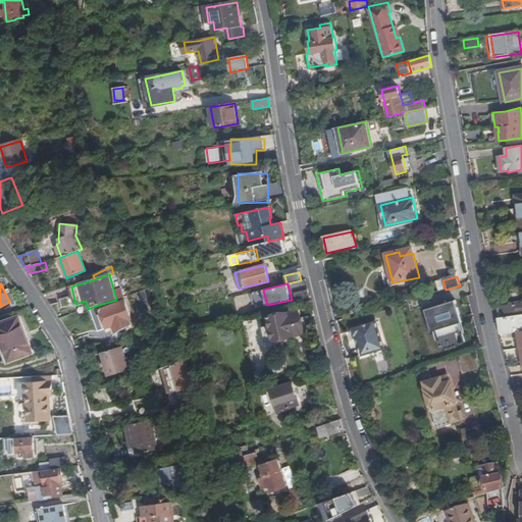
[(297,301),(309,298),(308,292),(296,295),(297,301)]
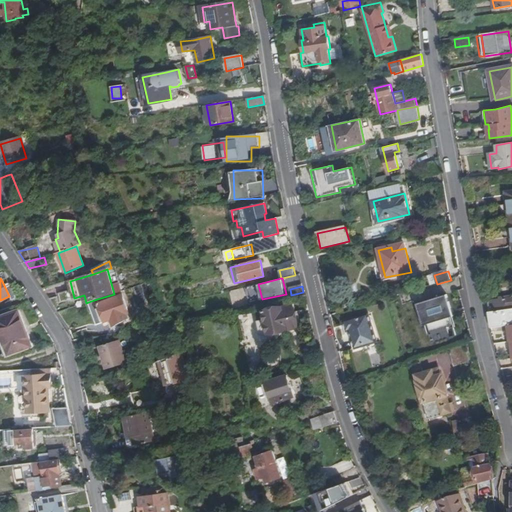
[(242,288),(229,292),(234,308),(246,304),(242,288)]
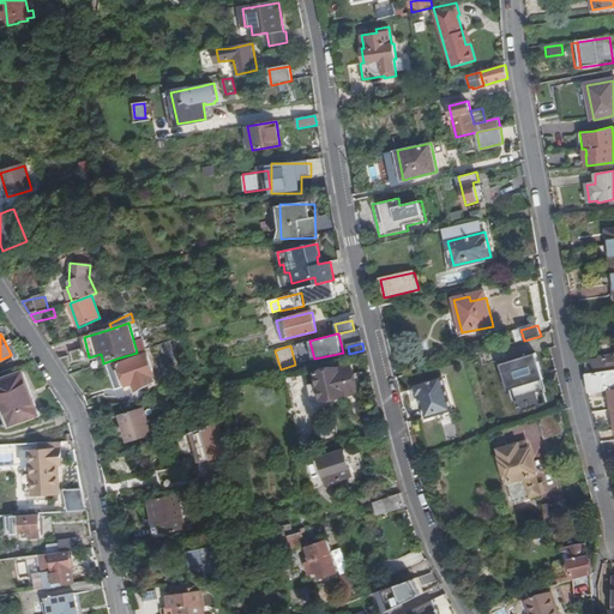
[(116,359),(106,362),(115,391),(132,385),(137,384),(139,390),(152,383),(151,379),(154,378),(145,354),(119,363),(116,359)]
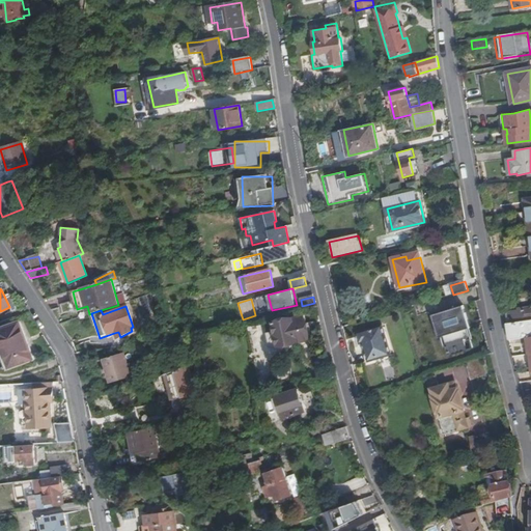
[(464,306),(426,316),(432,339),(437,338),(443,357),(466,350),(463,339),(470,337),(465,320),(468,320),(464,306)]
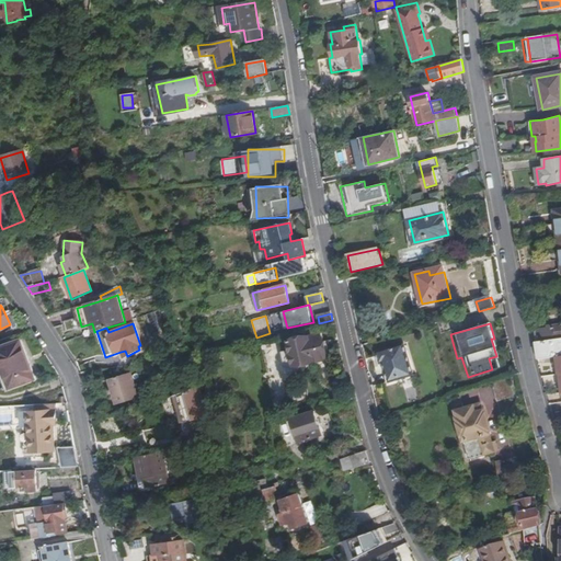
[(560,325),(537,330),(539,342),(560,338),(560,325)]
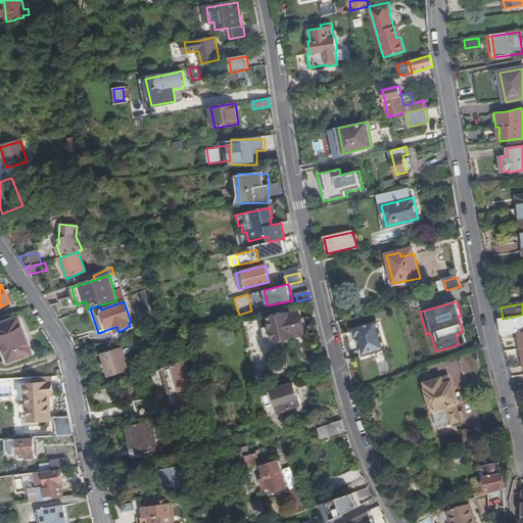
[(272,327),(263,329),(266,342),(303,334),(298,312),(270,318),(272,327)]
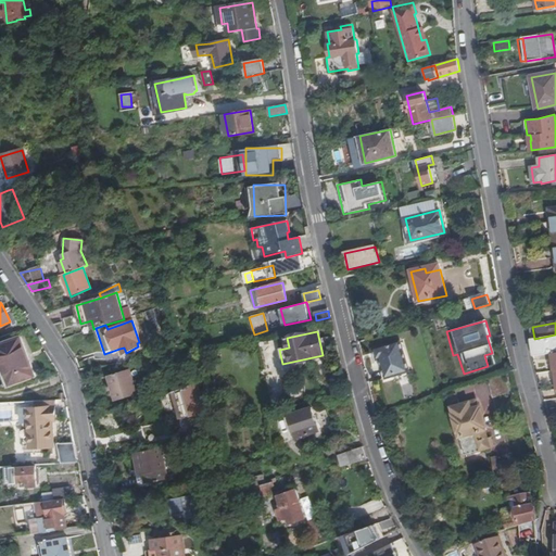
[(552,355),(555,354),(555,335),(534,339),(529,340),(533,358),(552,355)]
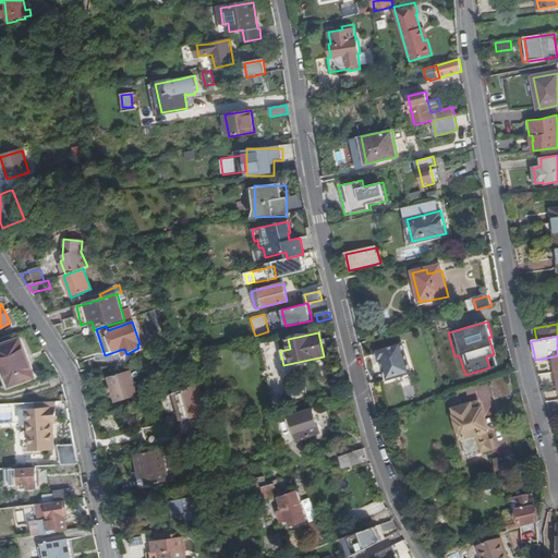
[(0,346),(0,360),(9,385),(33,376),(19,339),(0,346)]
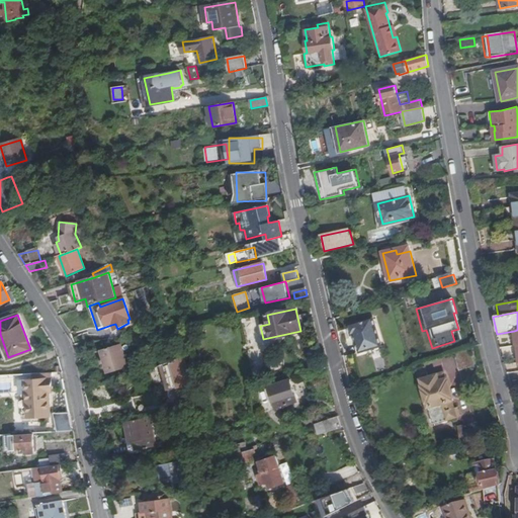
[(381,347),(372,317),(348,324),(351,335),(348,336),(351,346),(357,345),(359,353),(381,347)]
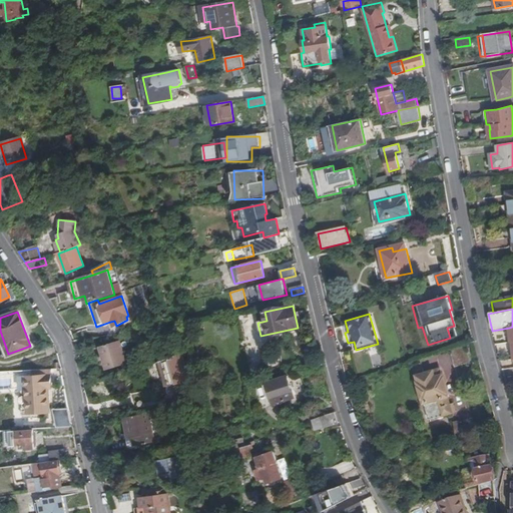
[(74,342),(89,340),(86,330),(72,334),(73,336),(74,342)]
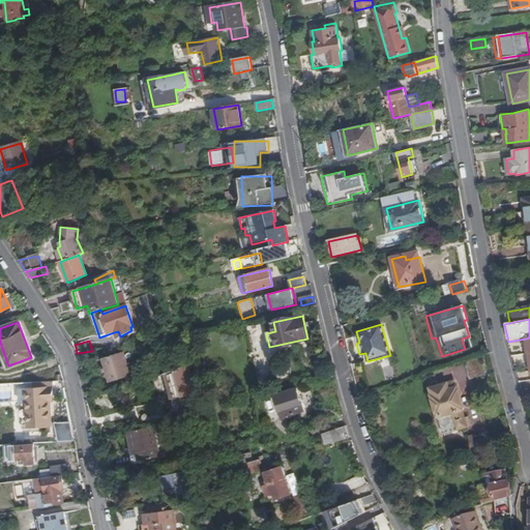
[(123,352),(104,359),(112,382),(131,375),(123,352)]
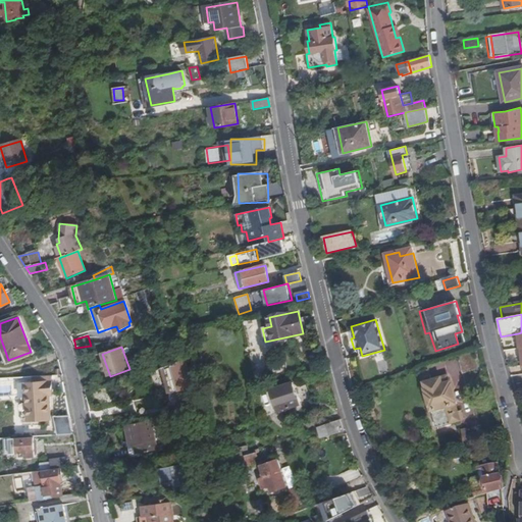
[(193,387),(187,360),(161,368),(168,394),(193,387)]
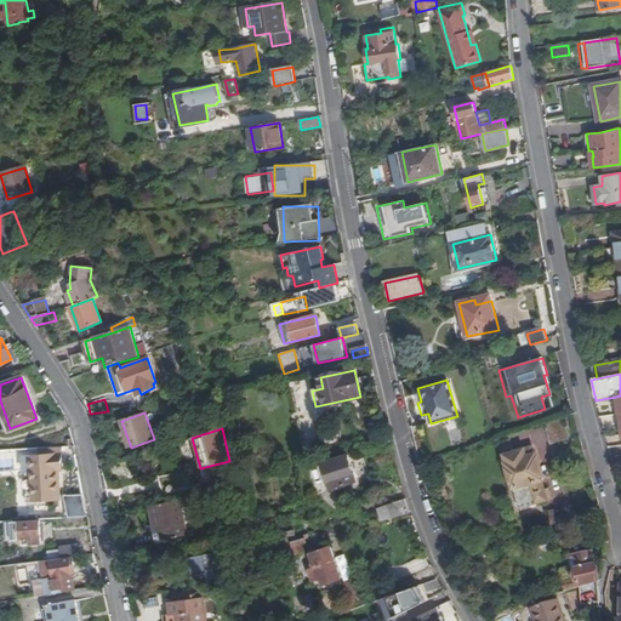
[(534,445),(503,454),(513,490),(514,490),(519,508),(548,500),(543,482),(545,482),(534,445)]
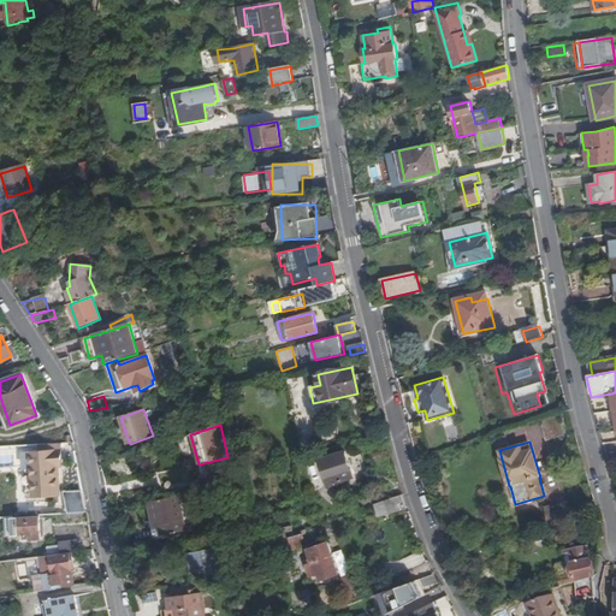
[(60,450),(24,454),(25,468),(31,468),(34,493),(59,491),(59,466),(61,466),(60,450)]
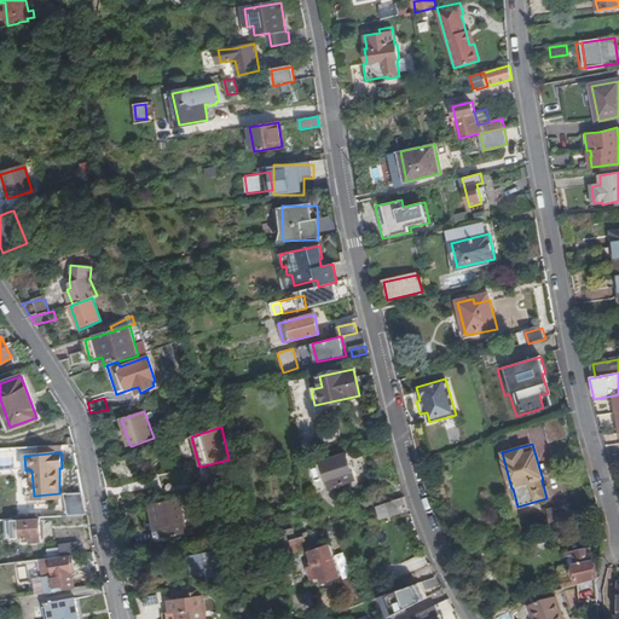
[(347,455),(322,462),(330,489),(356,481),(347,455)]
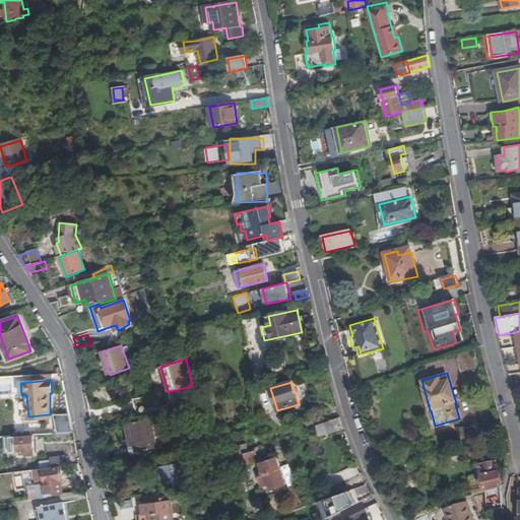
[(71,413),(56,414),(57,434),(72,433),(71,413)]
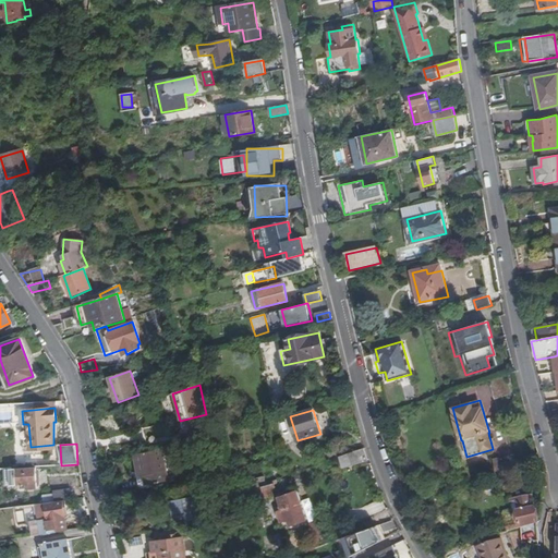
[(364,449),(340,457),(344,468),(368,460),(366,455),(364,449)]
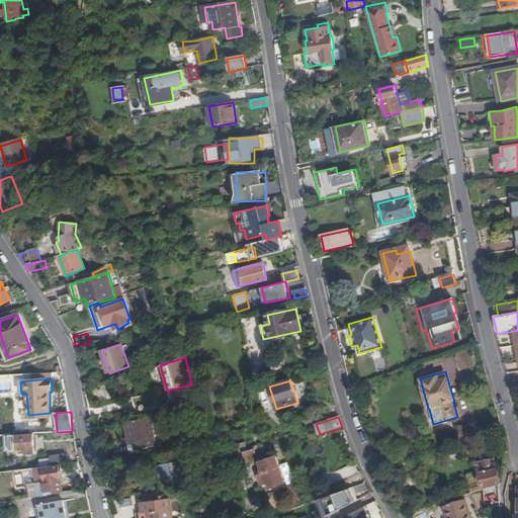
[(151,418),(126,422),(130,439),(135,438),(137,451),(157,447),(151,418)]
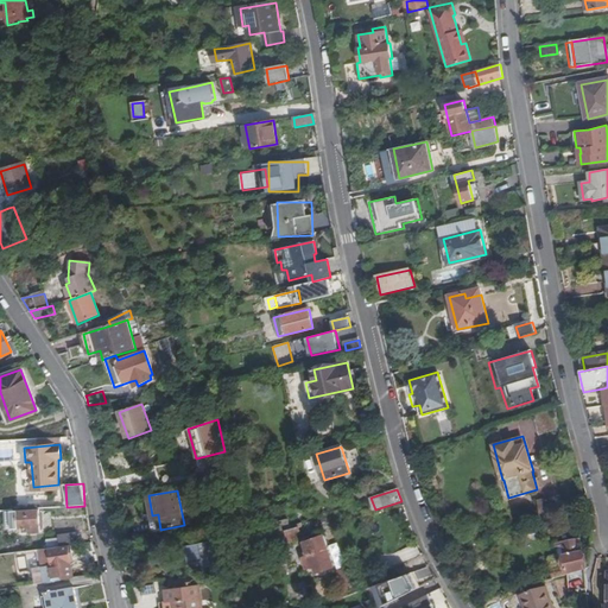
[(545,519),(540,502),(533,505),(538,521),(545,519)]
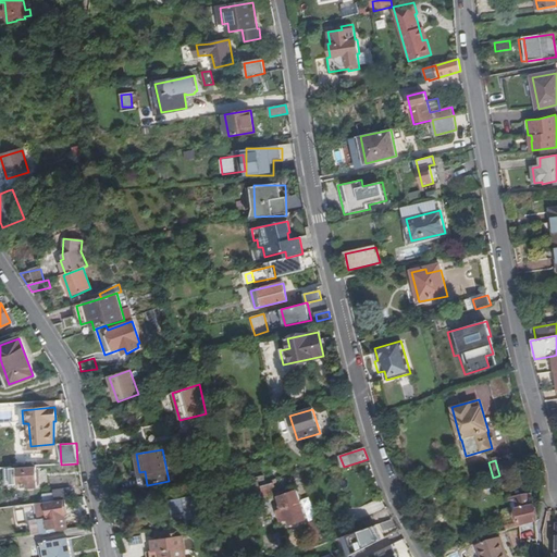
[(38,487),(36,467),(11,468),(12,484),(27,483),(27,489),(38,487)]
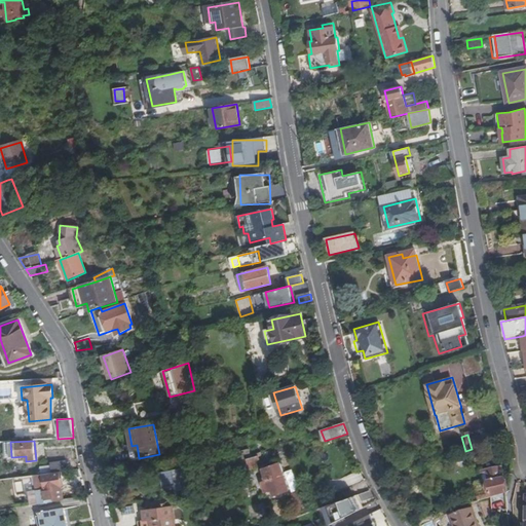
[(259,455),(247,459),(250,470),(262,466),(259,455)]
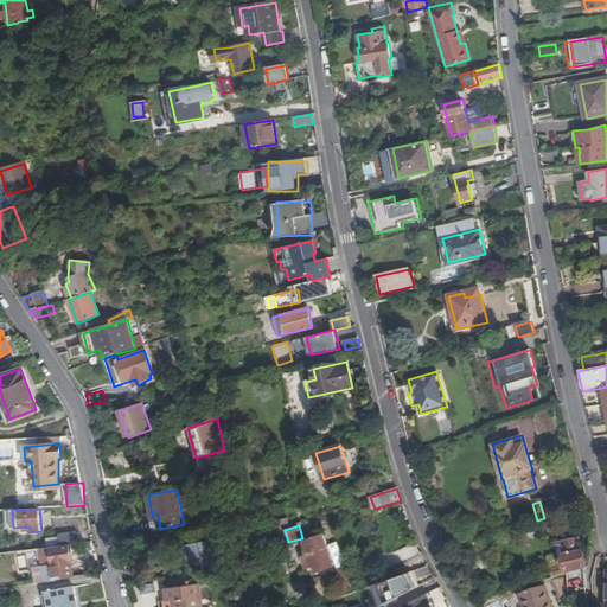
[(58,535),(59,545),(70,544),(78,544),(76,532),(58,535)]
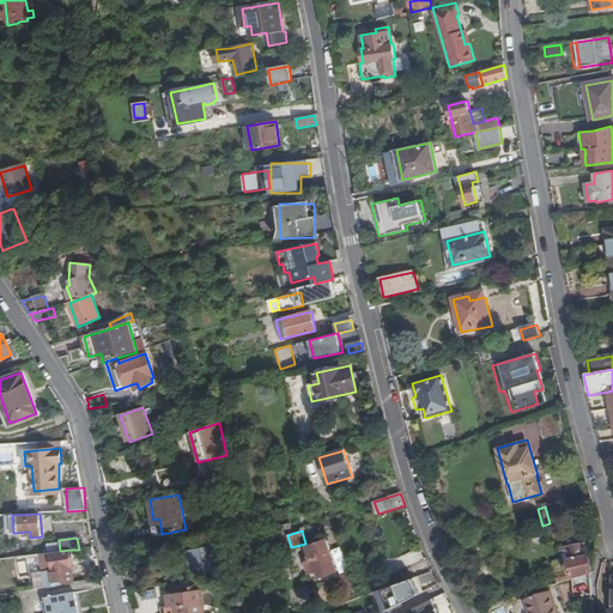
[(327,540),(307,547),(311,562),(305,564),(309,574),(317,570),(320,576),(337,571),(327,540)]
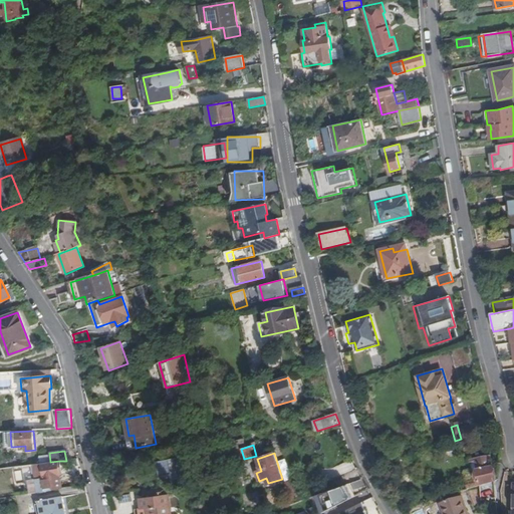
[(176,458),(157,461),(159,475),(172,473),(173,480),(179,478),(179,476),(184,475),(185,480),(192,479),(189,459),(177,461),(176,458)]
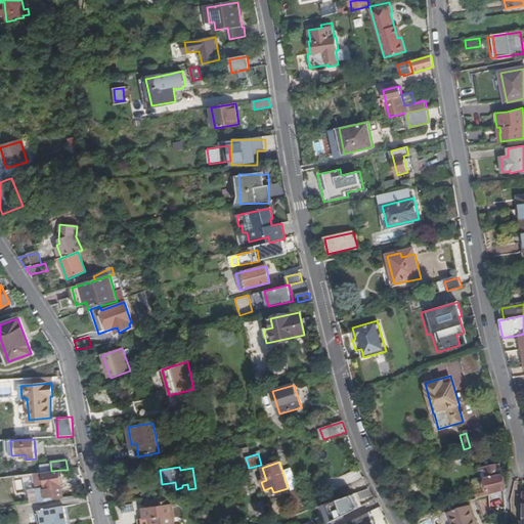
[(486,481),(488,491),(489,495),(491,494),(505,490),(501,477),(498,467),(479,471),(482,482),(486,481)]
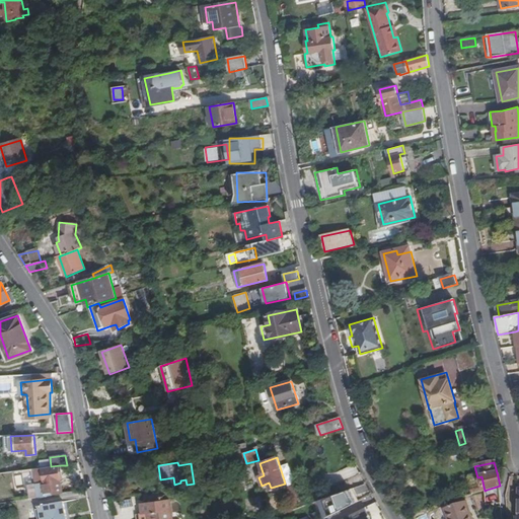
[(336,472),(340,482),(358,472),(354,464),(336,472)]
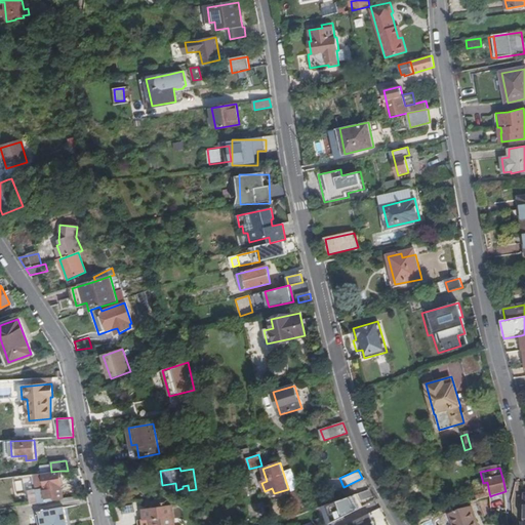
[(63,482),(61,471),(51,472),(38,474),(40,488),(42,502),(63,499),(61,483),(63,482)]
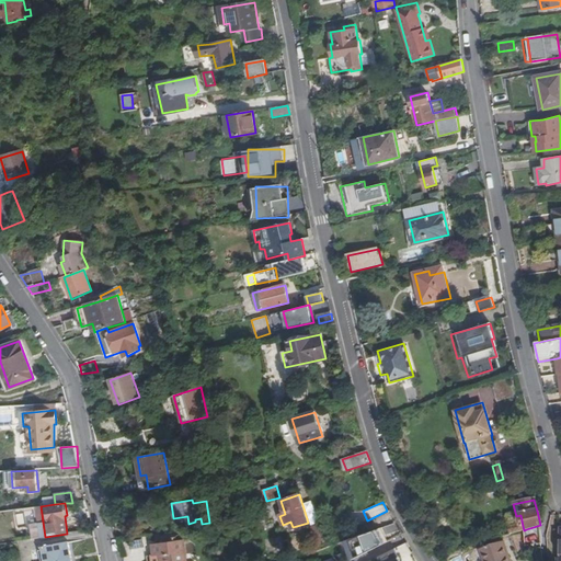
[(45,537),(43,522),(33,524),(35,538),(45,537)]
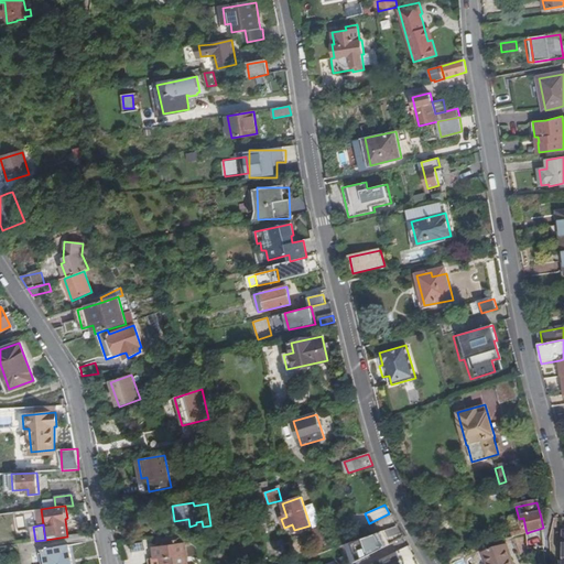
[(379,531),(349,538),(361,559),(388,545),(379,531)]
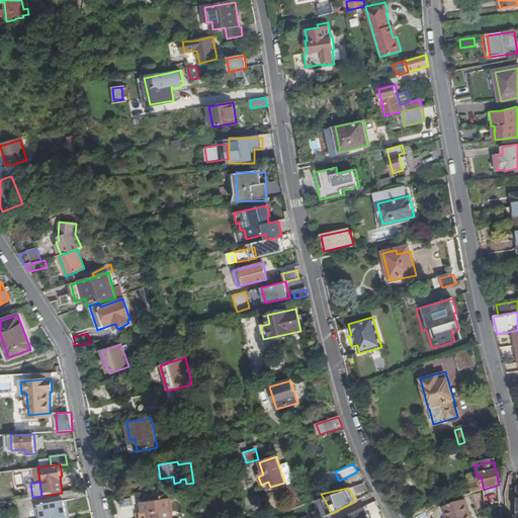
[(171,517),(169,499),(141,502),(142,513),(142,516),(140,516),(140,517),(171,517)]
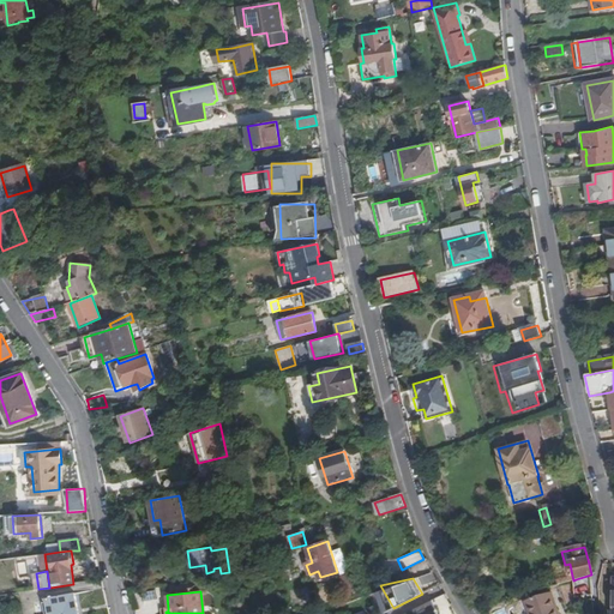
[(48,613),(78,613),(79,613),(77,613),(76,613),(76,612),(78,611),(74,595),(46,600),(48,613)]
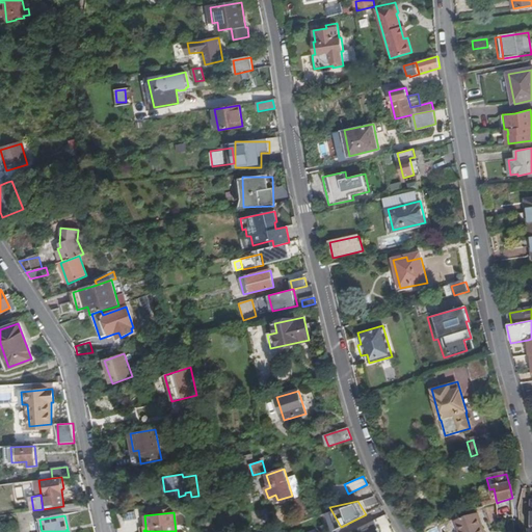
[(455,523),(458,531),(483,531),(478,515),(455,523)]
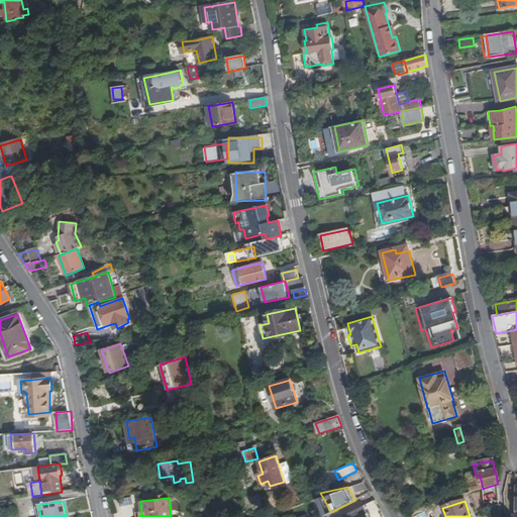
[(369,516),(364,505),(349,513),(350,516),(369,516)]
